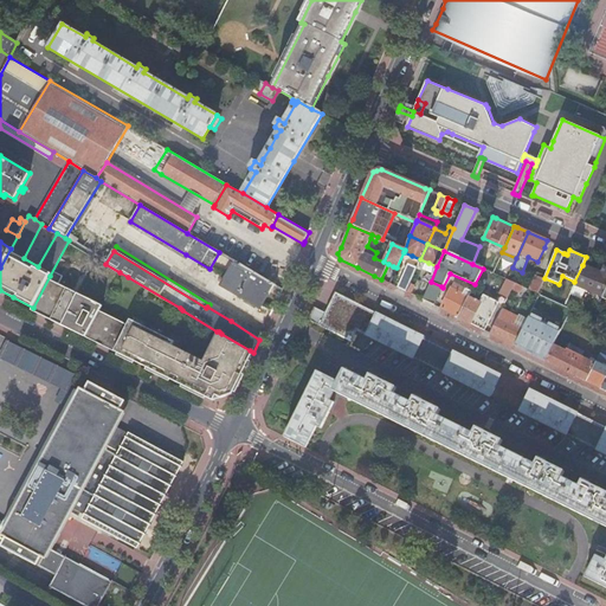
[(268,294),(272,284),(234,262),(220,285),(259,309),(269,295),(268,294)]
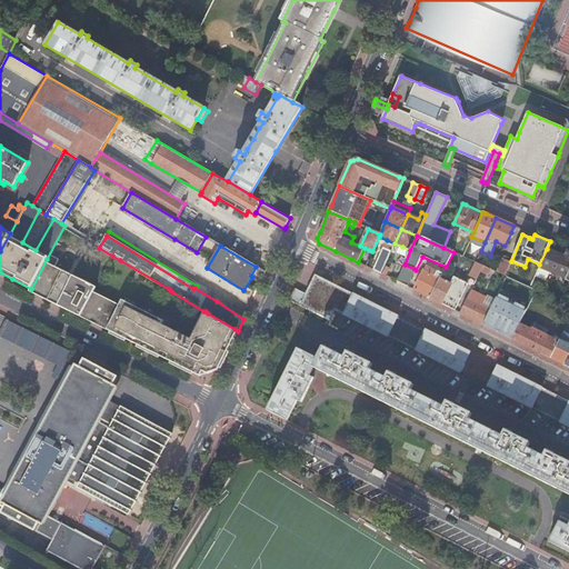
[(382,248),(373,270),(382,275),(386,267),(391,251),(382,248)]
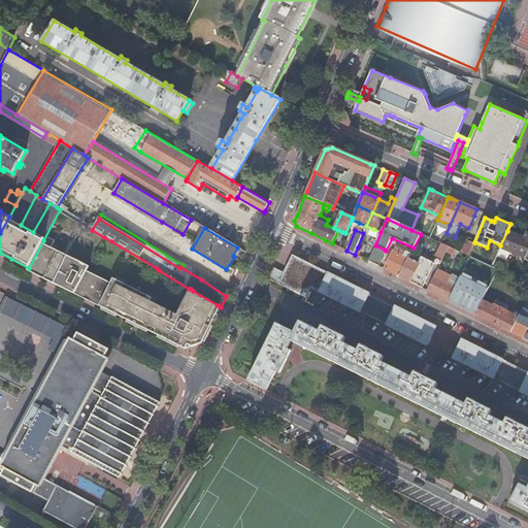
[(507,231),(500,245),(496,256),(506,260),(509,252),(525,258),(527,251),(527,230),(523,238),(519,236),(507,231)]
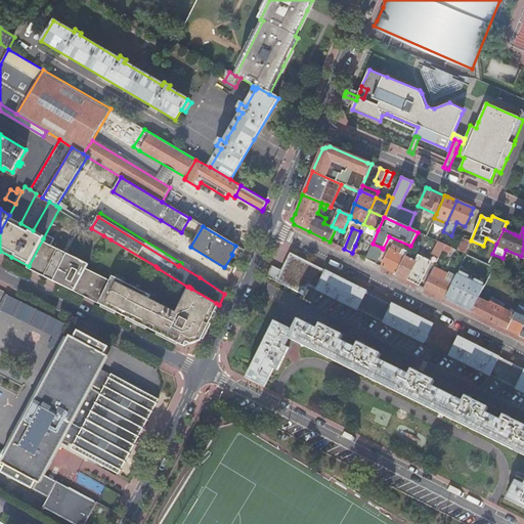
[(465,254),(470,243),(469,243),(470,239),(465,236),(463,239),(463,238),(456,251),(465,254)]
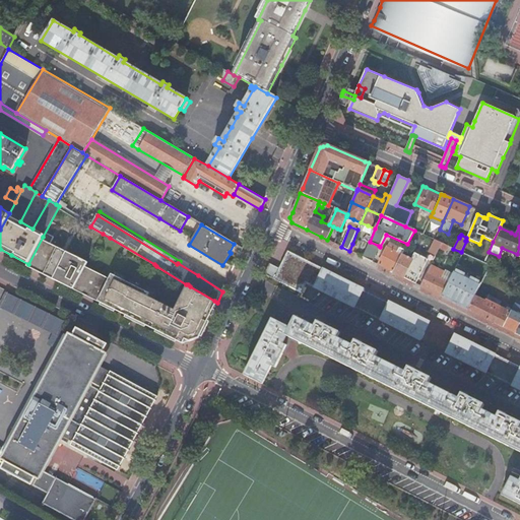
[(88,261),(43,237),(28,264),(27,266),(50,277),(73,289),(85,267),(88,261)]
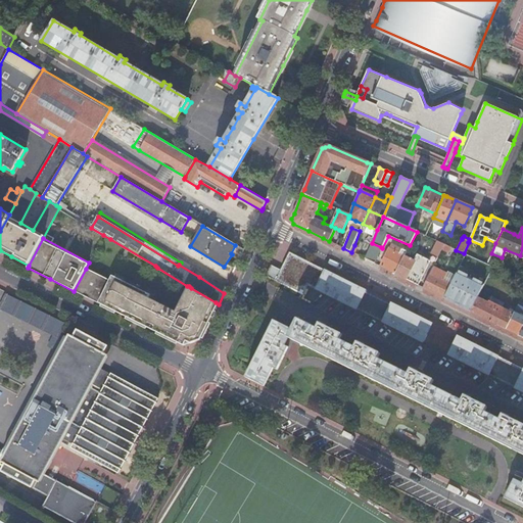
[(110,239),(103,252),(140,275),(145,267),(152,271),(155,266),(110,239)]
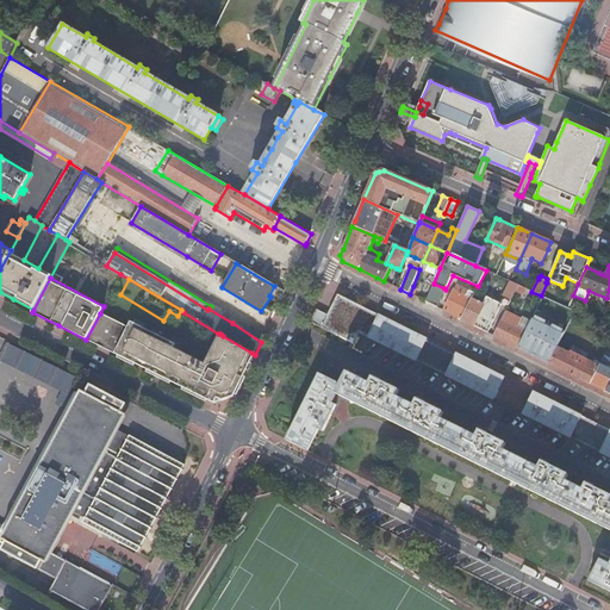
[(510,281),(509,281),(502,296),(510,300),(518,285),(510,281)]
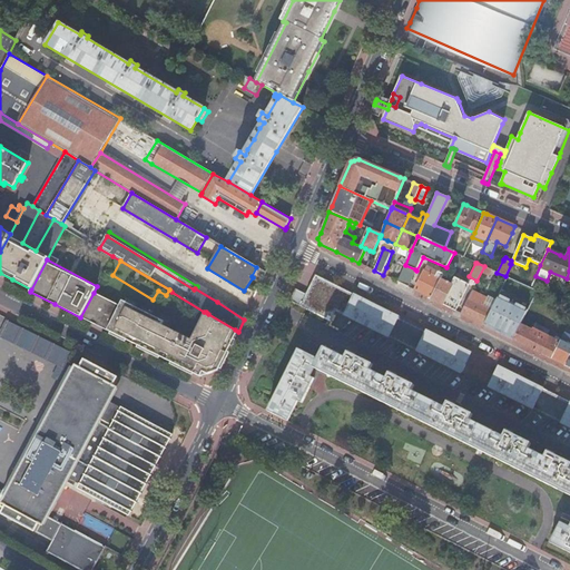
[(408,287),(415,269),(405,265),(397,283),(408,287)]
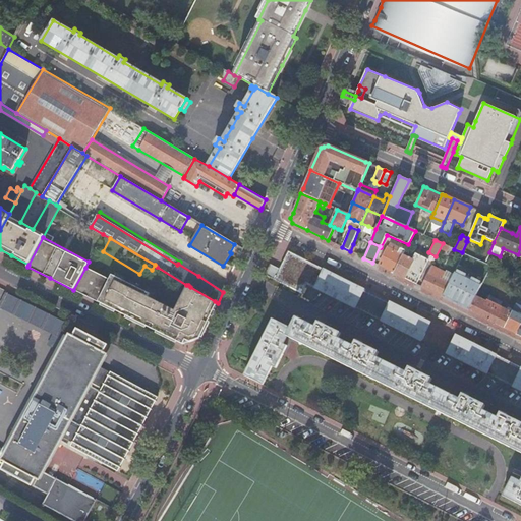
[(403,255),(405,251),(390,243),(384,255),(379,266),(395,274),(403,255)]
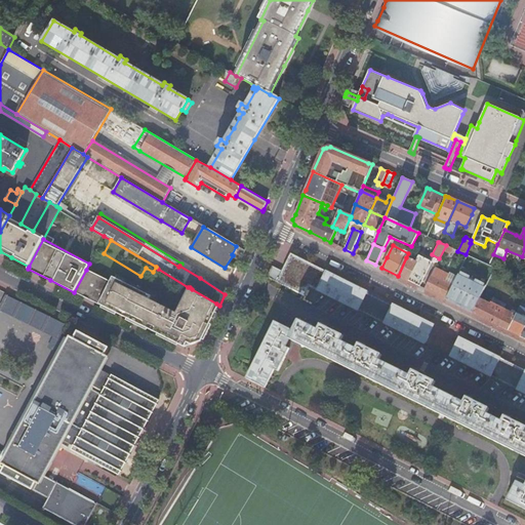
[(315,288),(324,271),(291,254),(282,272),(273,267),(268,278),(277,282),(304,295),(310,286),(315,288)]
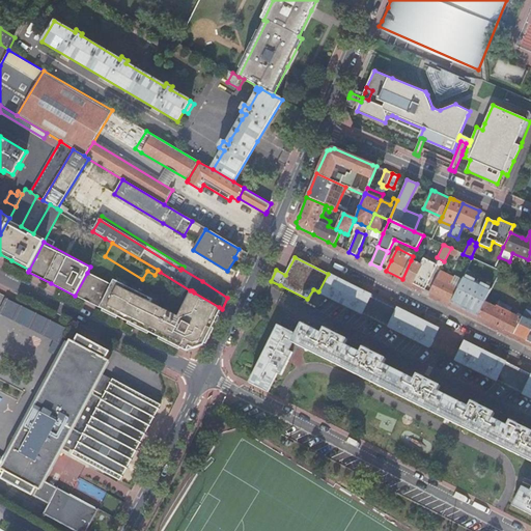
[(421,266),(411,260),(402,279),(412,283),(415,285),(424,289),(437,266),(423,259),(421,266)]
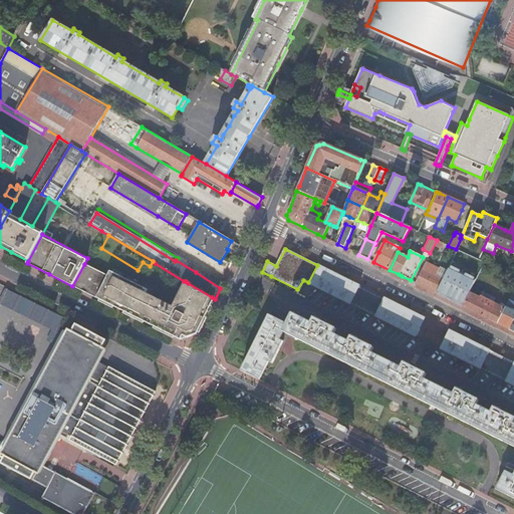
[(155,263),(153,261),(150,266),(143,262),(138,270),(148,276),(149,274),(148,274),(155,263)]
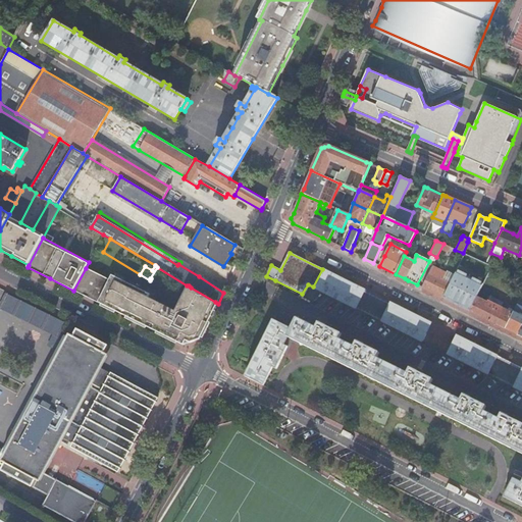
[(432,293),(442,298),(450,283),(442,280),(447,273),(432,266),(422,288),(432,293)]
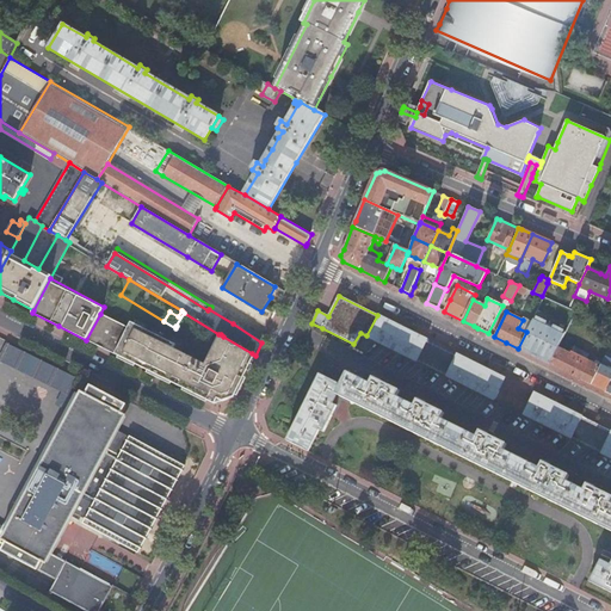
[(116,356),(128,328),(100,314),(86,340),(102,349),(116,356)]
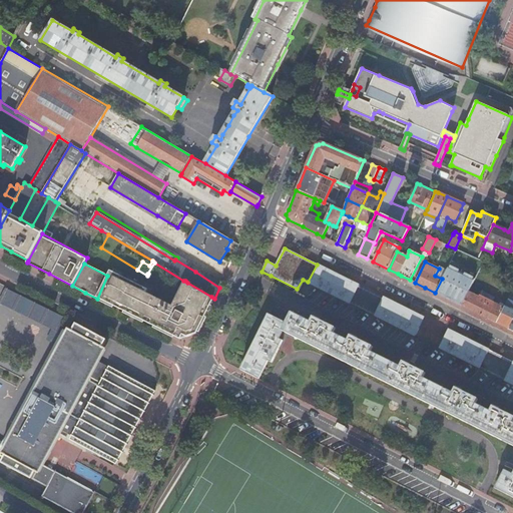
[(353,283),(317,265),(308,282),(349,303),(359,286),(353,283)]
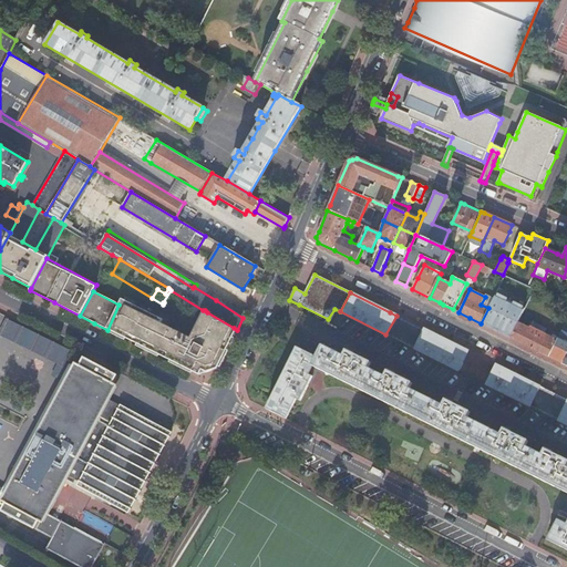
[(488,308),(481,323),(484,325),(507,337),(511,338),(518,322),(525,309),(495,295),(488,308)]
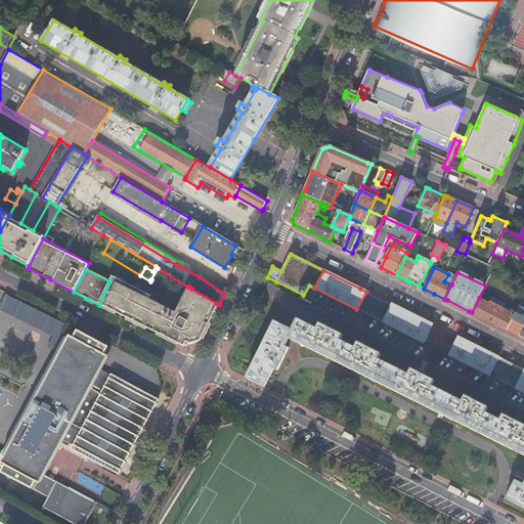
[(451,285),(455,275),(449,272),(448,274),(444,281),(451,285)]
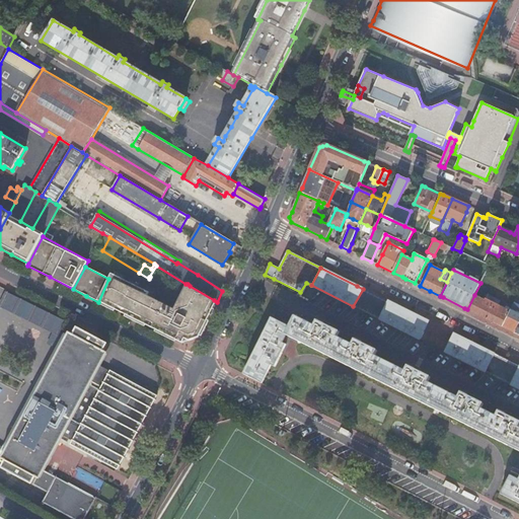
[(108,279),(98,302),(174,339),(183,344),(199,339),(217,302),(214,300),(190,286),(188,284),(175,309),(148,295),(150,292),(112,274),(108,279)]
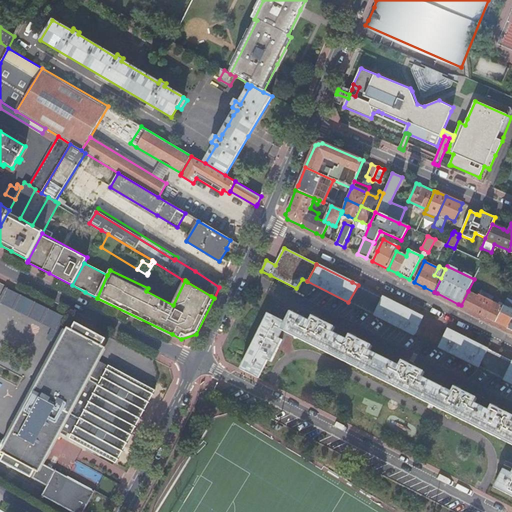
[(358,285),(348,302),(373,314),(381,296),(358,285)]
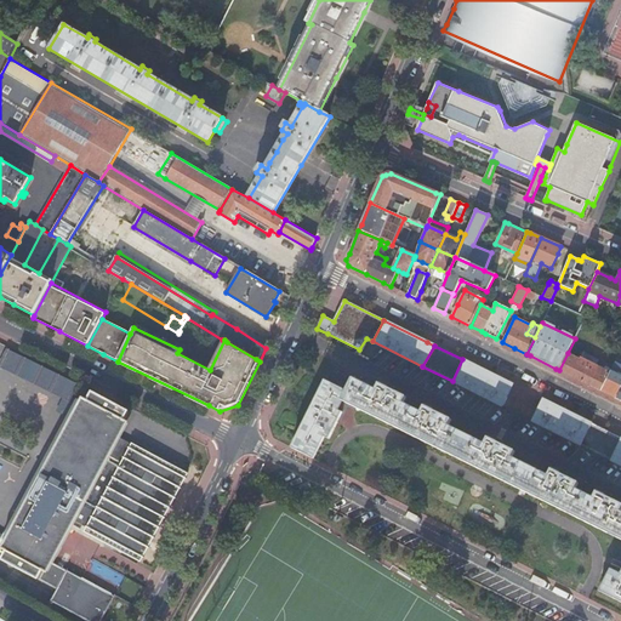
[(10,349),(1,369),(64,396),(66,393),(69,394),(77,377),(10,349)]
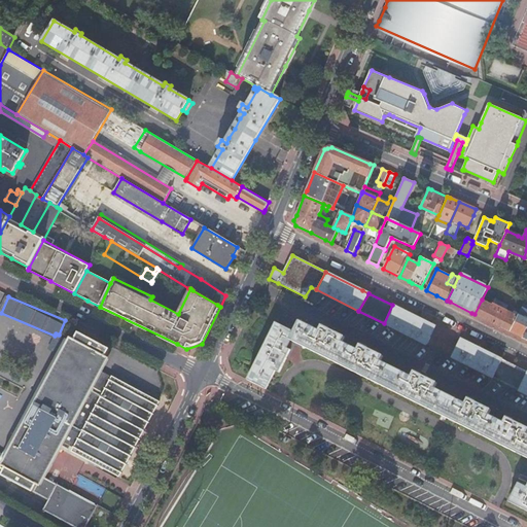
[(493,306),(482,300),(475,314),(484,318),(502,327),(510,331),(517,317),(505,312),(507,306),(495,300),(493,306)]
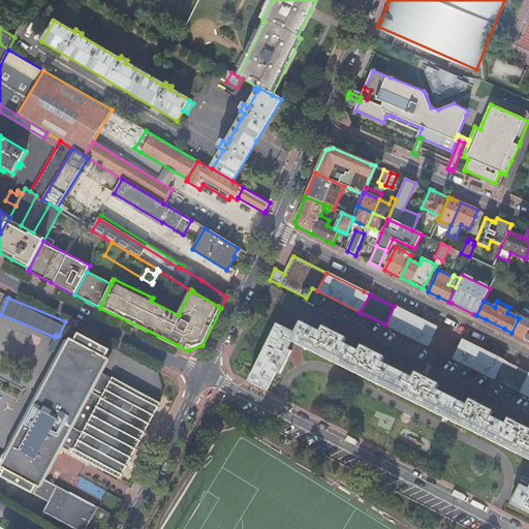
[(394,306),(385,324),(429,346),(433,337),(437,328),(415,317),(394,306)]
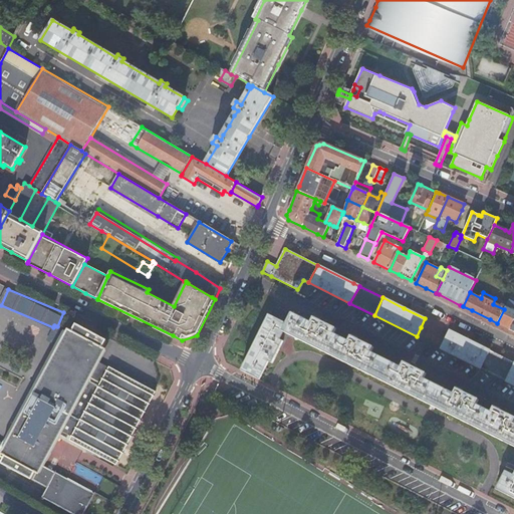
[(502,326),(509,329),(513,319),(513,298),(510,297),(504,309),(497,323),(502,326)]
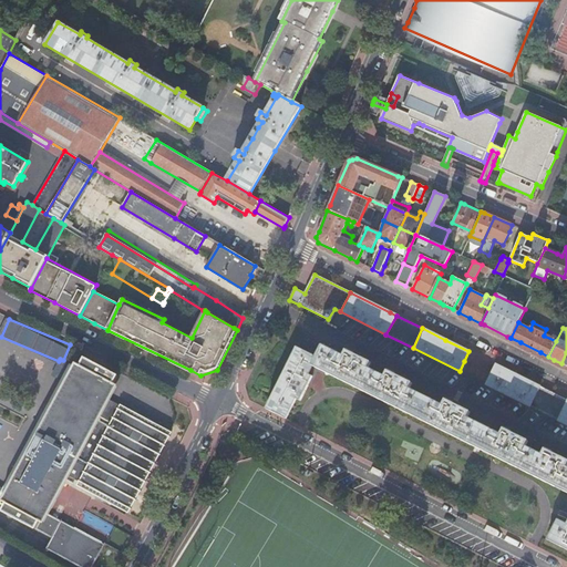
[(566,493),(566,467),(566,466),(566,460),(545,450),(543,455),(525,447),(528,442),(504,430),(501,435),(467,419),(471,413),(445,401),(443,406),(409,389),(412,383),(388,371),(384,377),(368,369),(371,363),(347,351),(343,357),(330,350),(322,346),(317,358),(297,348),(266,410),(286,419),(296,399),(300,401),(317,369),(566,493)]
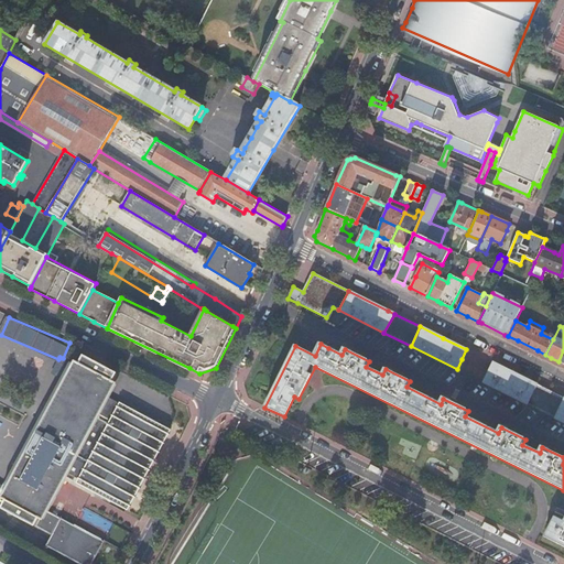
[(83,356),(0,508),(35,527),(44,510),(63,475),(72,458),(104,396),(116,373),(83,356)]
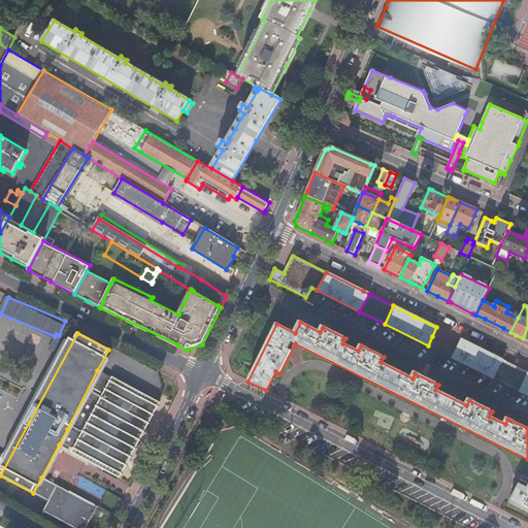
[(497,380),(505,361),(484,351),(462,340),(458,349),(453,358),(497,380)]
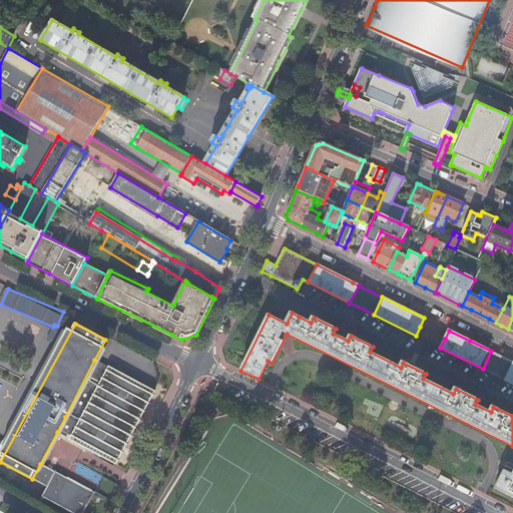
[(506,381),(512,366),(512,362),(491,351),(483,369),(506,381)]
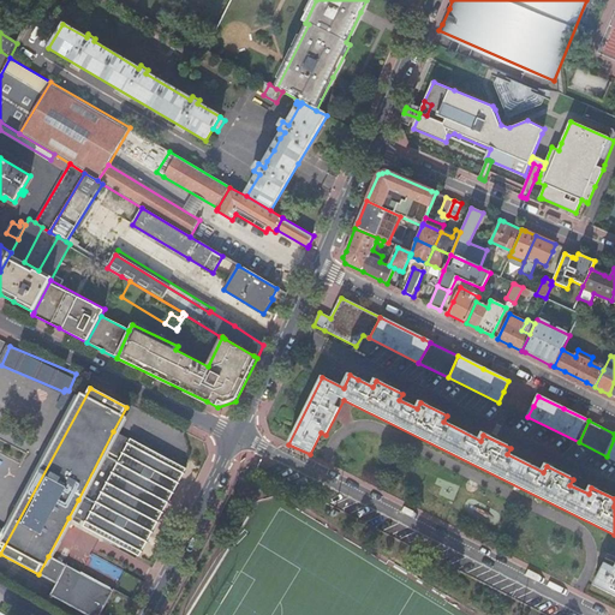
[(113,431),(78,500),(94,508),(130,440),(121,435),(113,431)]
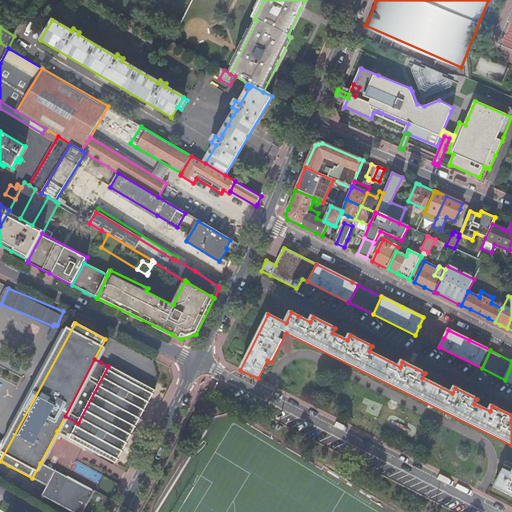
[(116,464),(154,391),(108,366),(78,423),(71,436),(70,439),(116,464)]
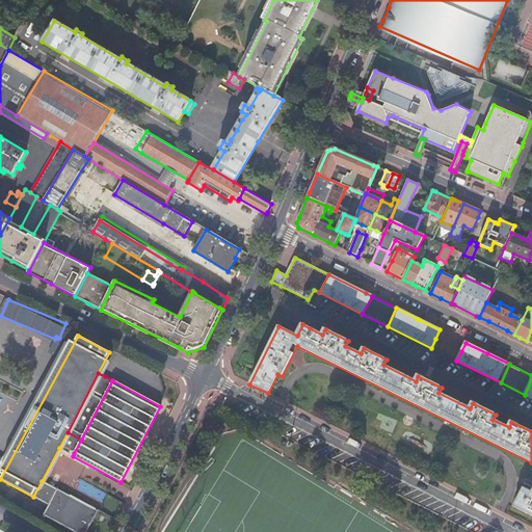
[(68,432),(59,448),(69,454),(71,451),(74,453),(81,440),(68,432)]
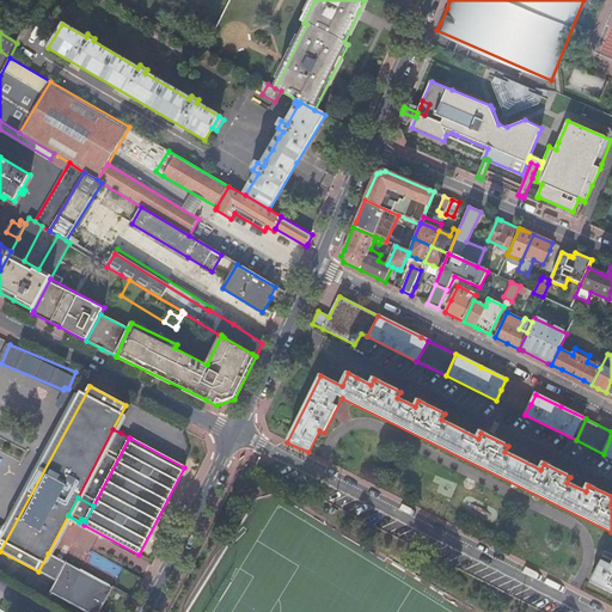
[(54,581),(65,562),(48,554),(38,571),(54,581)]
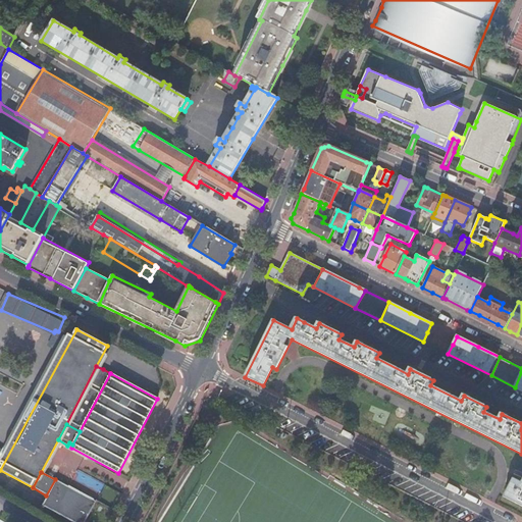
[(521,479),(521,482),(512,478),(504,497),(521,506),(521,479)]
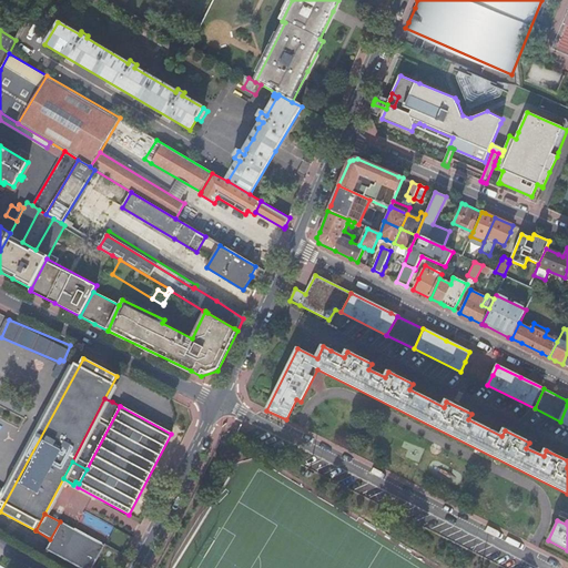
[(44,549),(79,567),(92,567),(104,546),(74,529),(60,521),(50,539),(44,549)]
